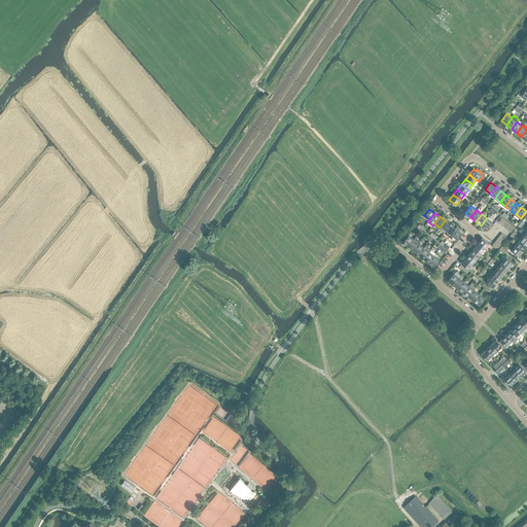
[(487,218),(481,225),(486,230),(492,222),(487,218)]
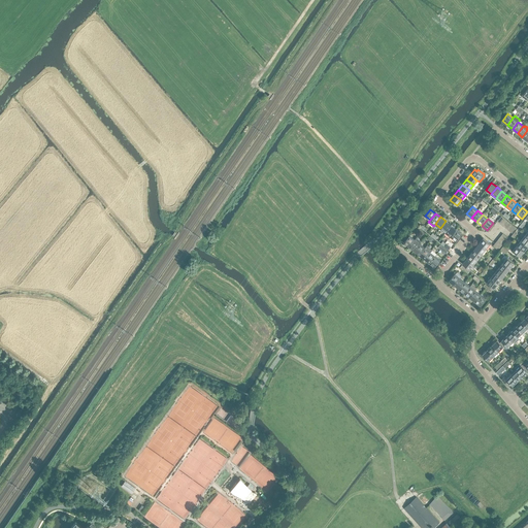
[(446,221),(440,228),(446,232),(451,225),(446,221)]
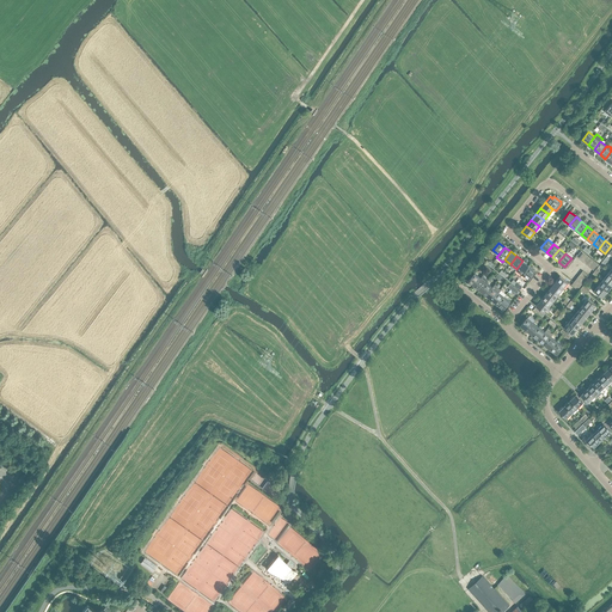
[(522,261),(516,269),(522,274),(528,265),(522,261)]
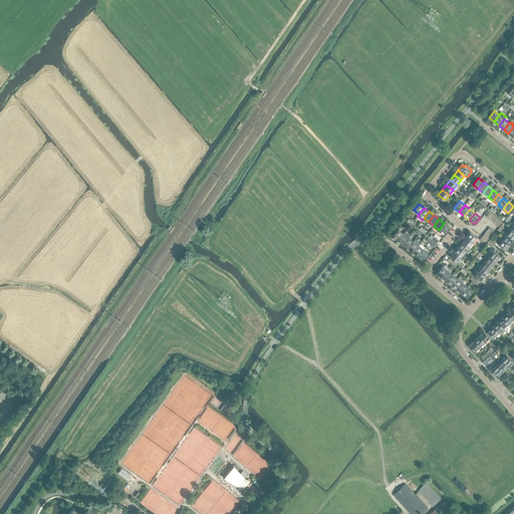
[(444,223),(439,230),(444,234),(449,227),(450,227),(450,226),(447,224),(446,224),(446,225),(444,223)]
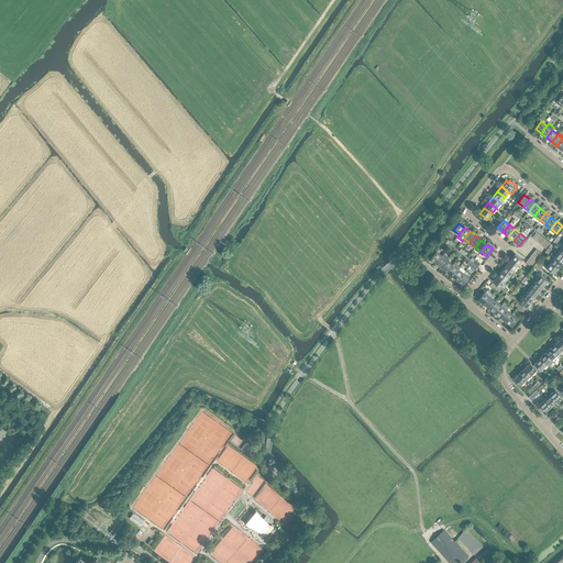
[(435,263),(442,255),(437,251),(430,258),(435,263)]
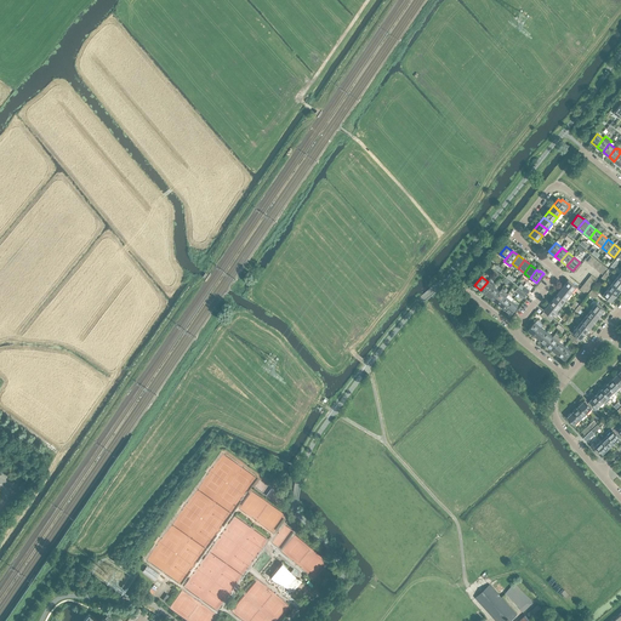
[(489,279),(488,281),(480,290),(486,295),(494,286),(495,284),(489,279)]
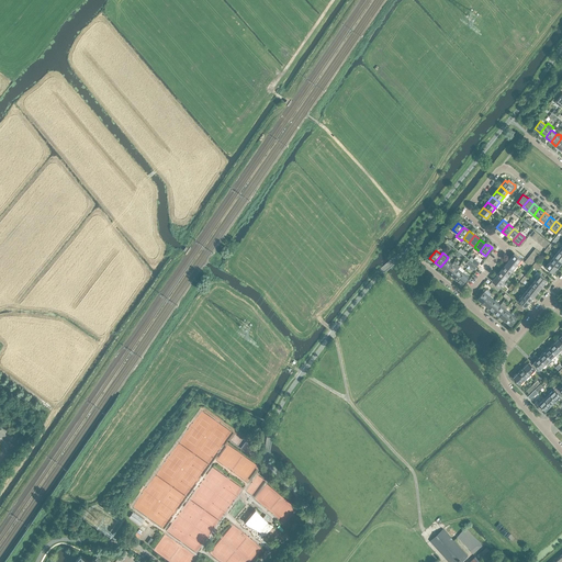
[(509,259),(517,265),(521,259),(514,253),(509,259)]
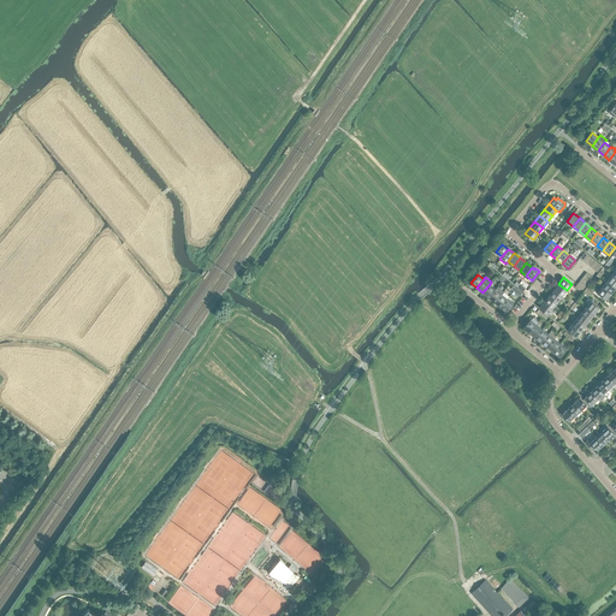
[(615,286),(608,280),(603,286),(611,292),(615,286)]
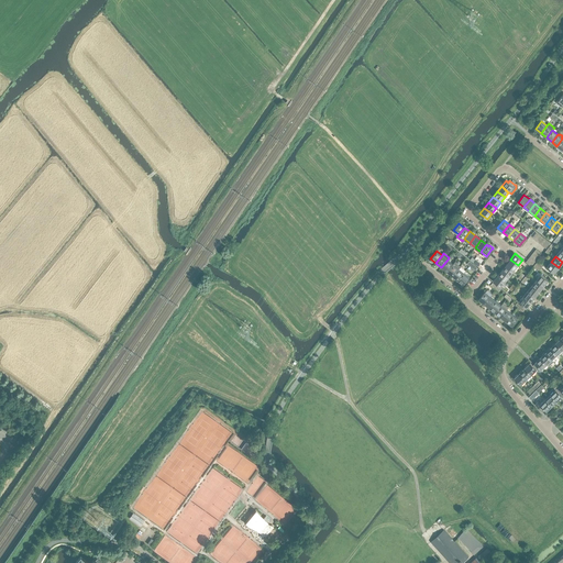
[(448,260),(441,267),(446,272),(453,264),(448,260)]
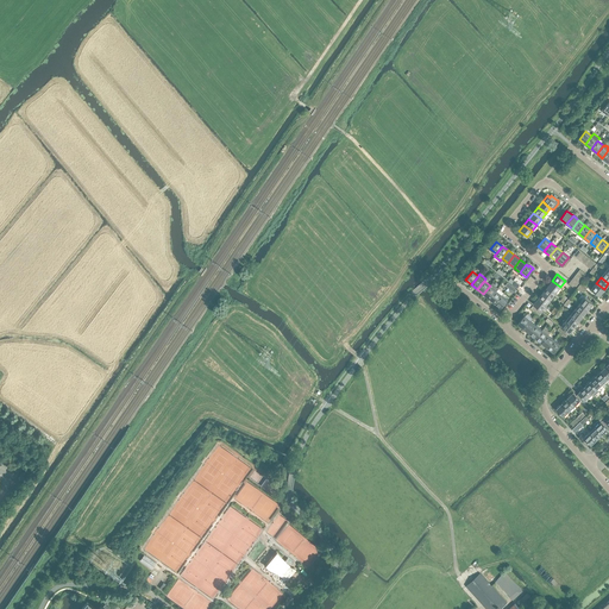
[(552,281),(547,287),(556,293),(560,287),(552,281)]
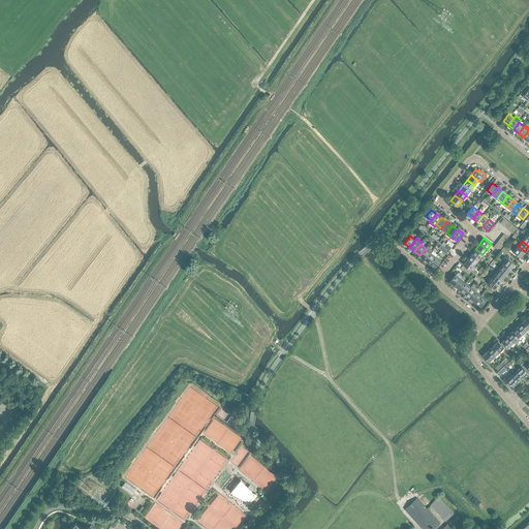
[(426,248),(419,255),(425,259),(431,252),(433,250),(428,246),(426,248)]
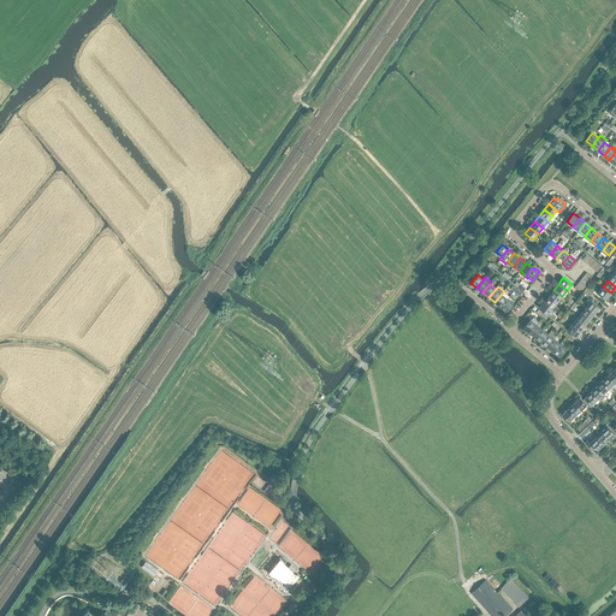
[(611,292),(603,286),(598,292),(606,298),(611,292)]
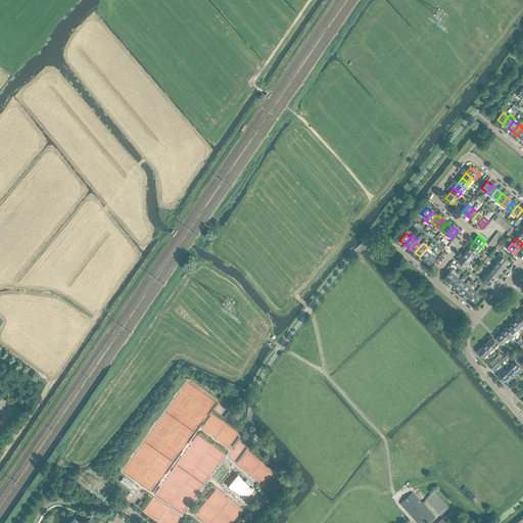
[(470,246),(466,250),(473,256),(477,251),(470,246)]
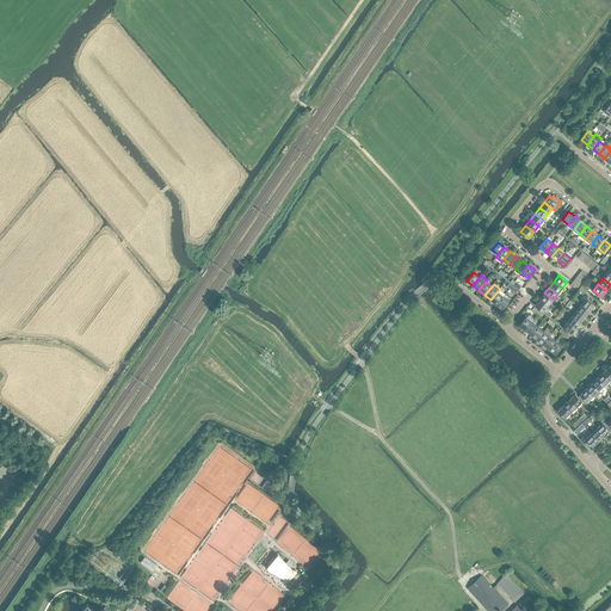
[(504,296),(498,291),(491,300),(497,304),(504,296)]
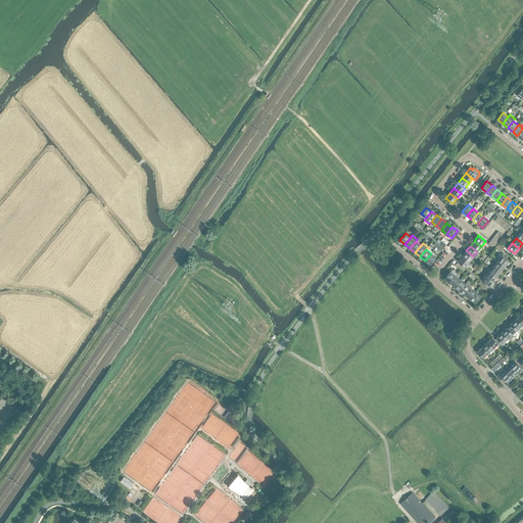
[(466,250),(462,255),(469,262),(473,256),(466,250)]
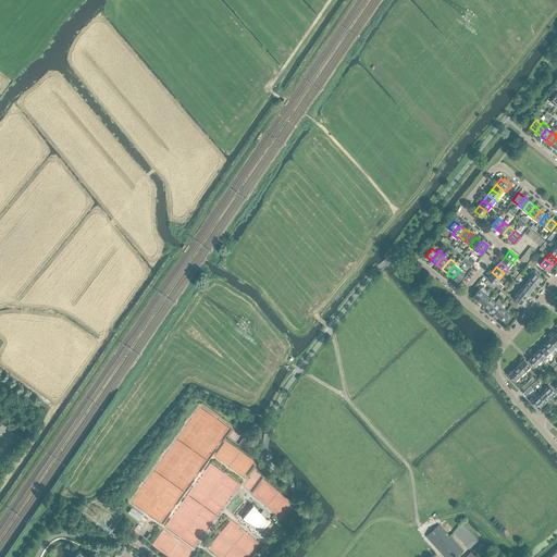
[(465,274),(459,270),(453,277),(458,282),(465,274)]
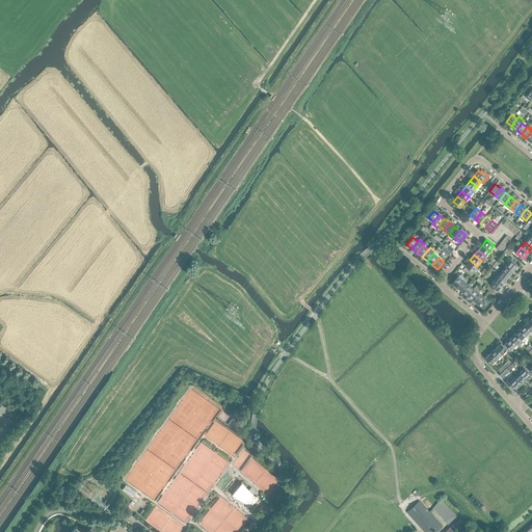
[(507,264),(514,270),(519,265),(511,259),(507,264)]
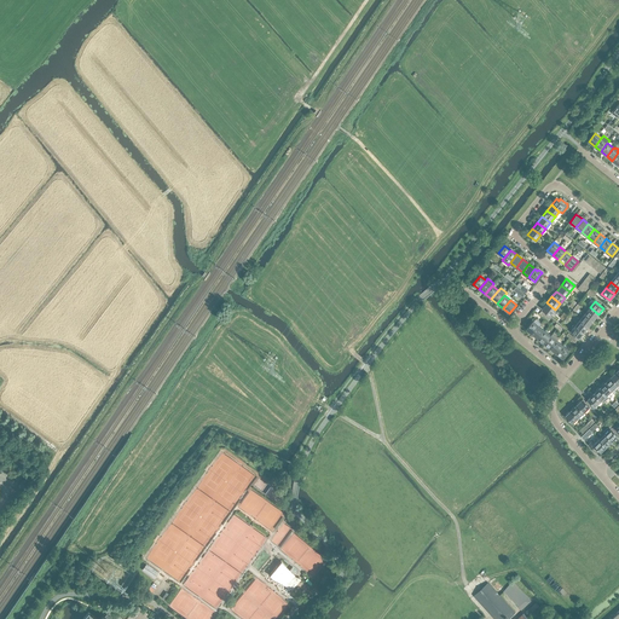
[(555,310),(547,302),(542,310),(550,316),(555,310)]
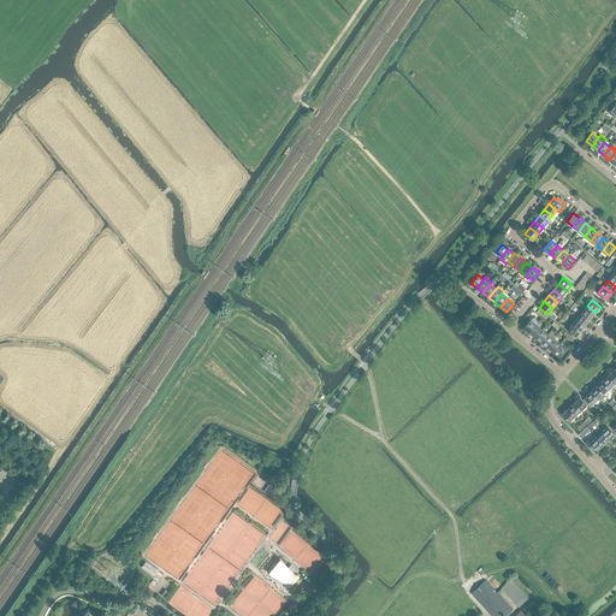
[(596,313),(587,306),(582,312),(591,319),(596,313)]
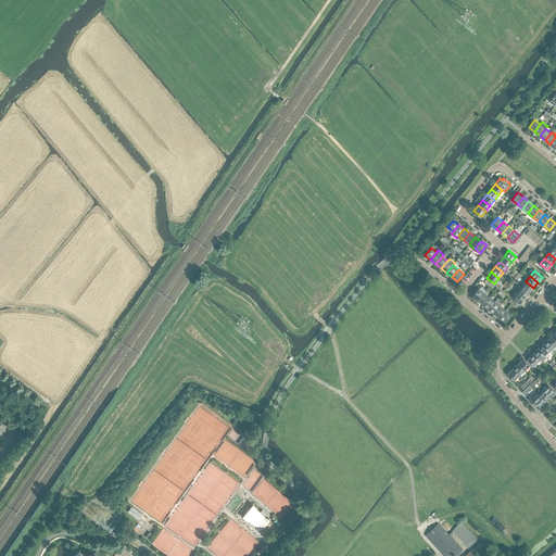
[(526,281),(521,287),(529,293),(533,288),(526,281)]
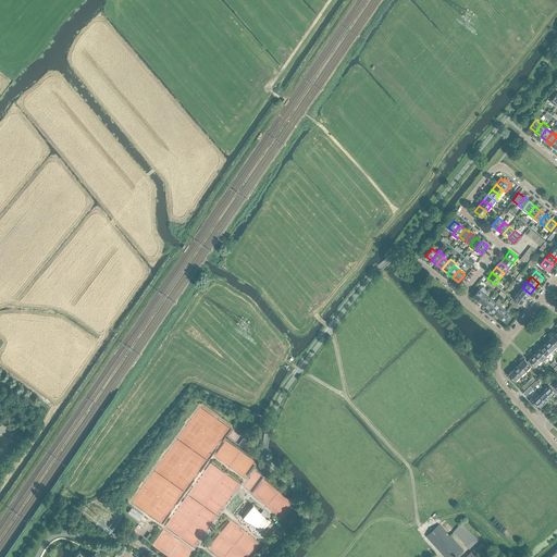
[(530,294),(522,287),(518,293),(525,299),(530,294)]
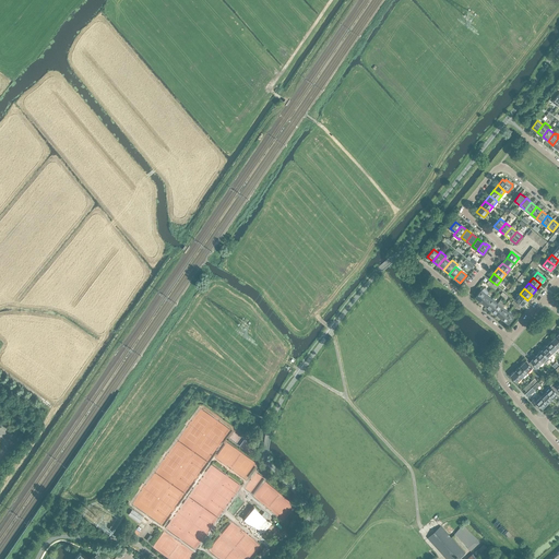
[(482,301),(487,294),(482,289),(475,297),(482,301)]
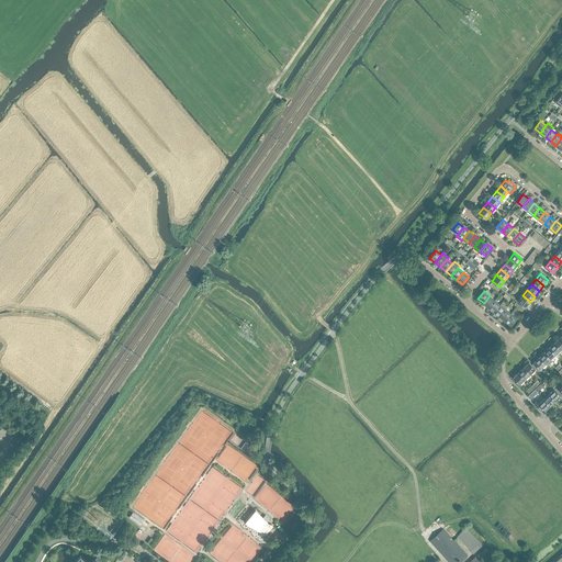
[(495,300),(490,295),(484,303),(489,307),(495,300)]
